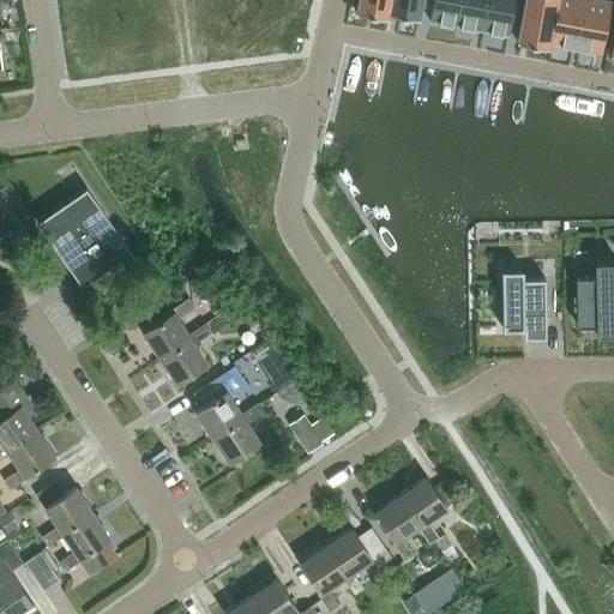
[(357,0),(355,12),(387,18),(390,0),(357,0)]
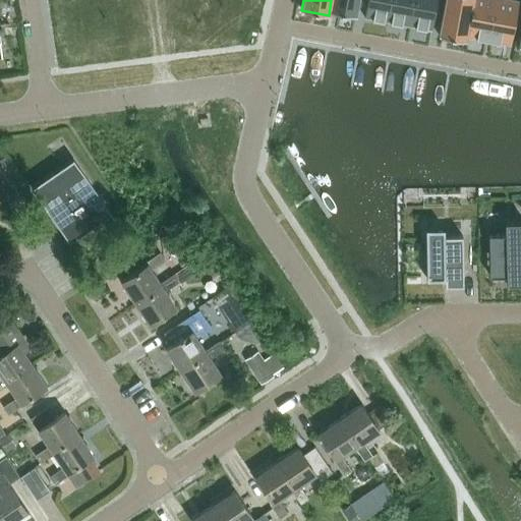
[(331,0),(329,15),(330,15),(330,11),(357,16),(359,0),(331,0)]
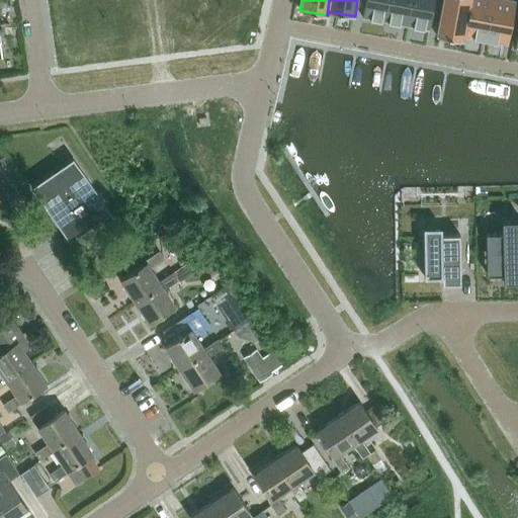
[(365,0),(362,17),(384,21),(389,0),(365,0)]
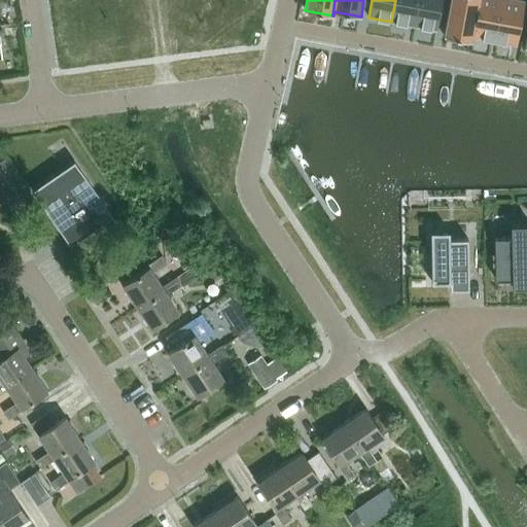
[(395,0),(391,22),(413,26),(418,0),(395,0)]
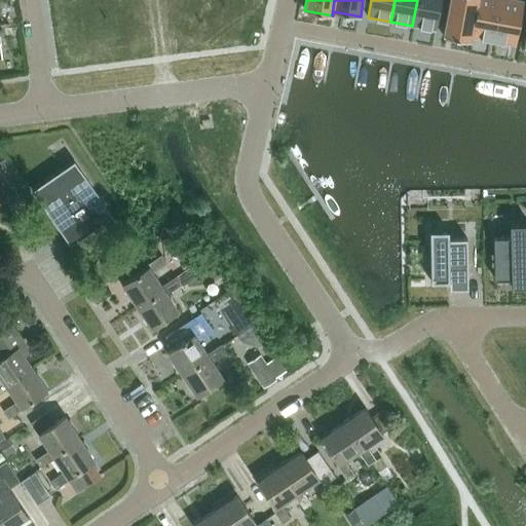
[(417,0),(412,26),(435,31),(441,0),(417,0)]
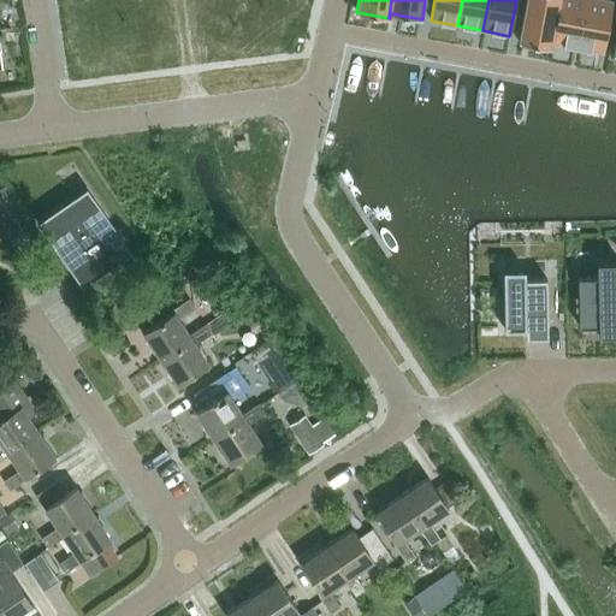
[(526,0),(519,42),(550,48),(558,0),(526,0)]
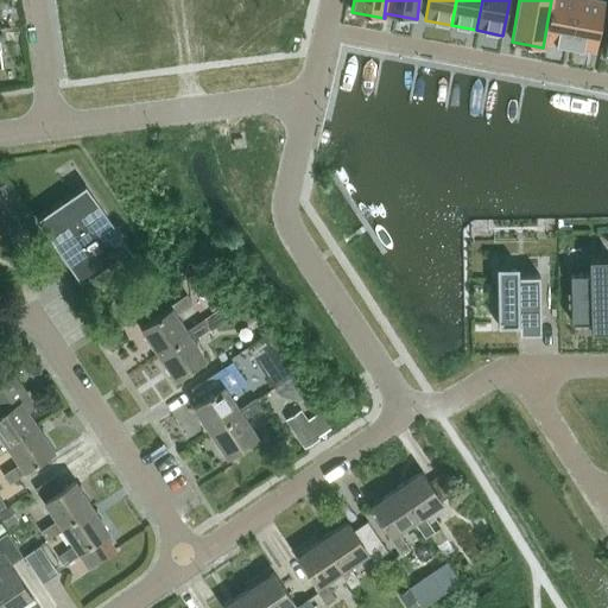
[(551,0),(543,48),(544,48),(545,43),(569,48),(577,0),(551,0)]
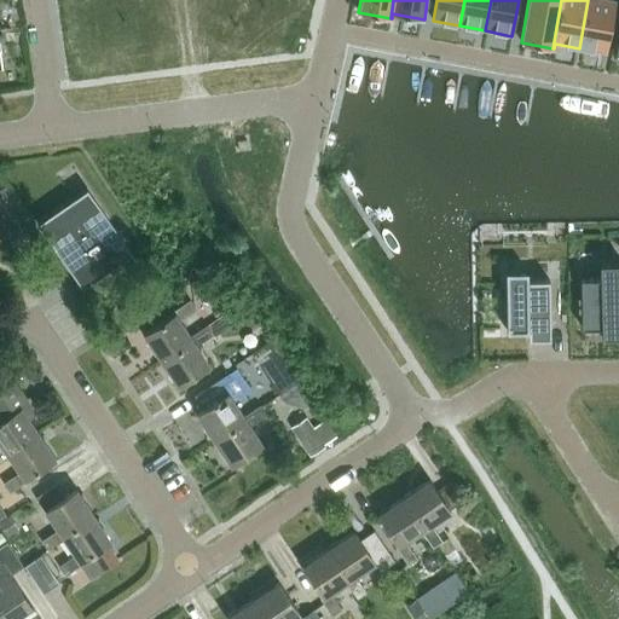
[(608,0),(588,0),(579,48),(607,53),(615,1),(608,0)]
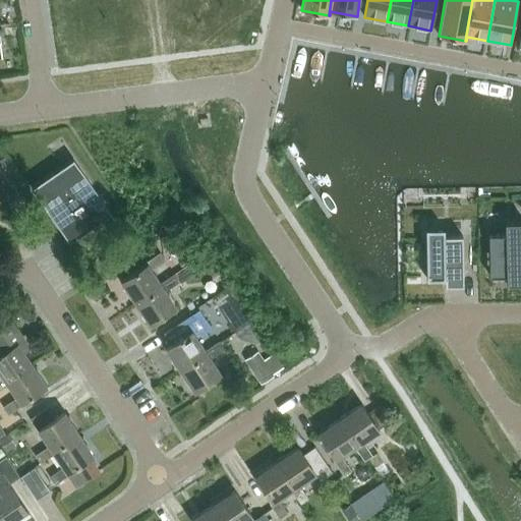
[(89,230),(111,215),(73,159),(31,187),(54,222),(74,209),(89,230)]
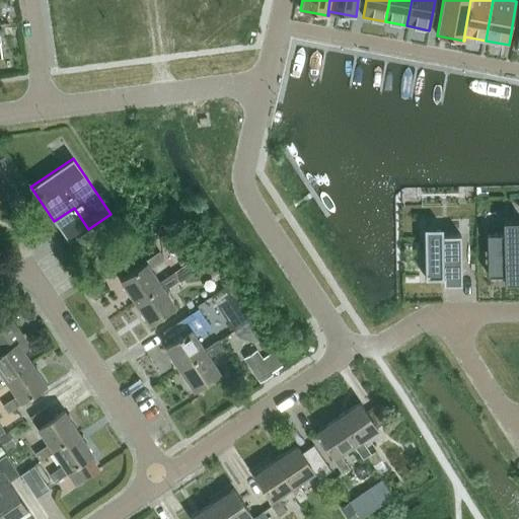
[(0,208),(17,197),(18,197),(0,168),(0,208)]
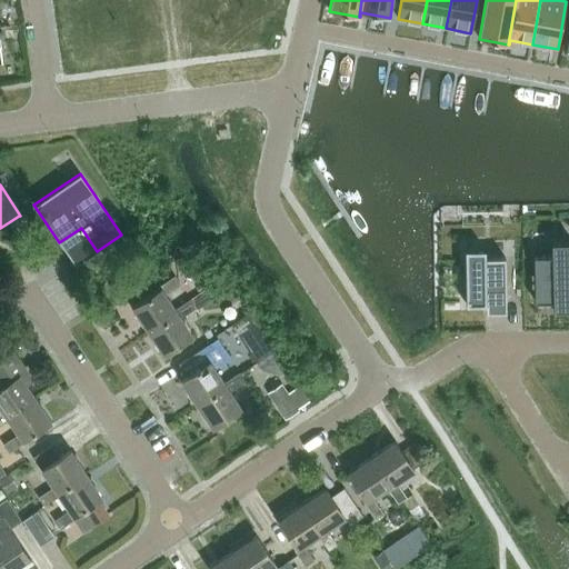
[(551,256),(533,256),(535,301),(552,301),(552,310),(568,309),(568,241),(551,242),(551,256)]
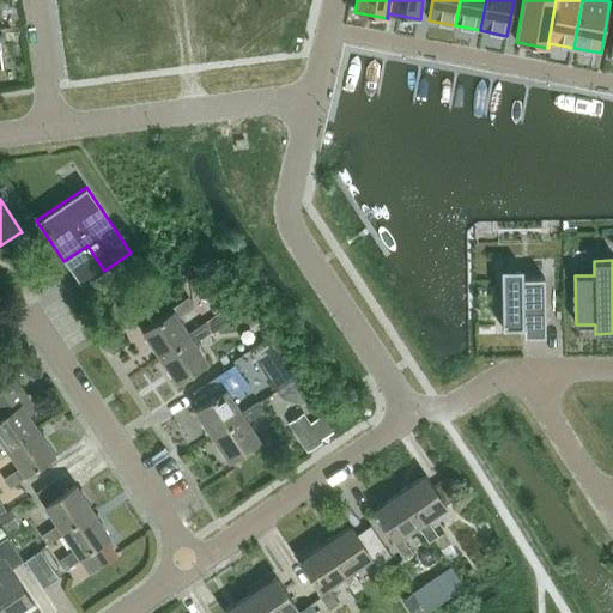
[(522,268),(501,268),(502,328),(523,327),(523,335),(528,335),(545,335),(544,277),(522,277),(522,268)]
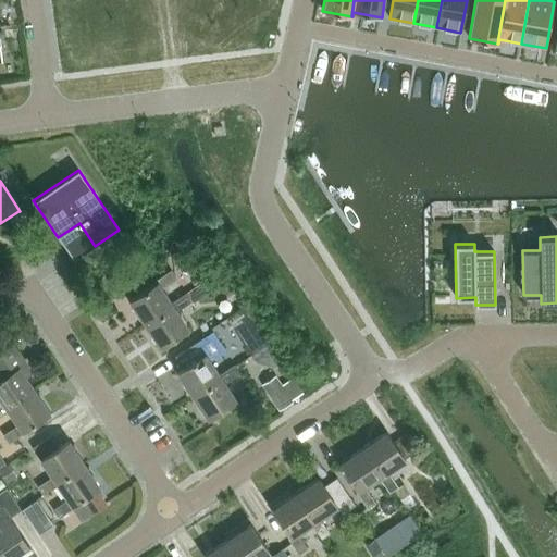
[(173,305),(171,302),(161,288),(176,279),(171,270),(155,281),(157,282),(130,300),(145,324),(173,305)]
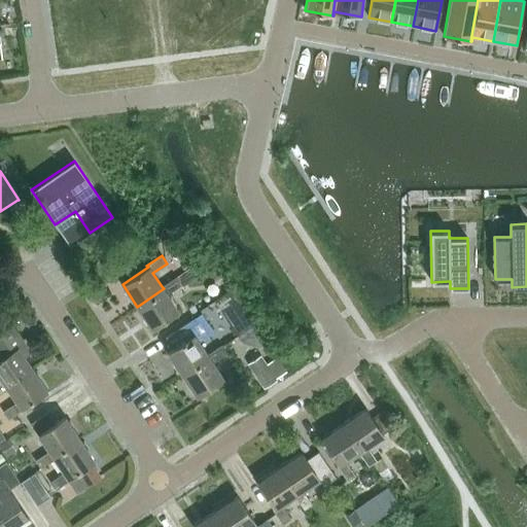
[(181,285),(181,284),(186,280),(182,273),(162,286),(164,288),(137,307),(151,328),(178,311),(168,294),(181,285)]
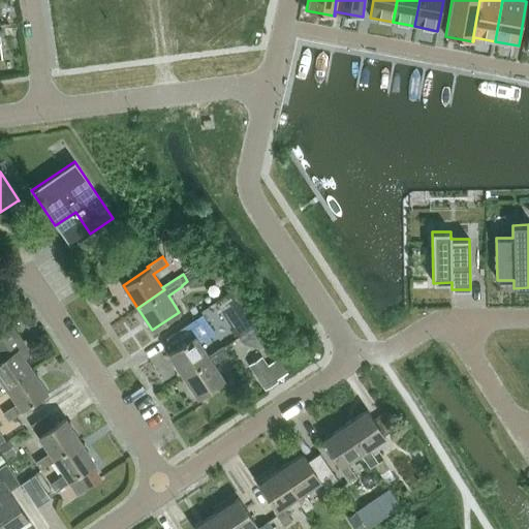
[(213,333),(208,324),(201,315),(167,339),(175,349),(168,353),(183,376),(210,358),(208,355),(199,342),(213,333)]
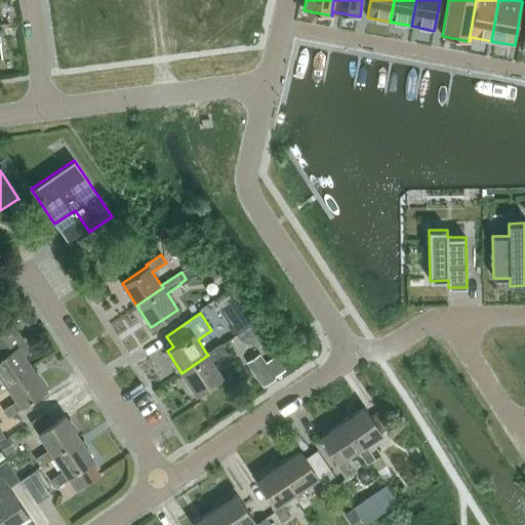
[(33,367),(22,351),(28,347),(12,324),(0,332),(0,357),(3,361),(0,362),(0,392),(7,387),(6,385),(33,367)]
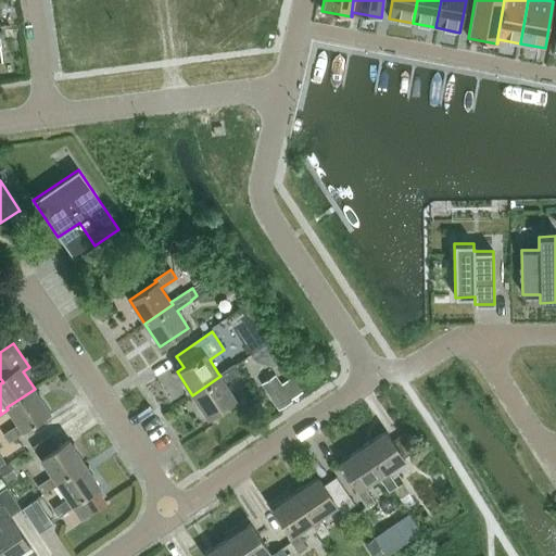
[(225,382),(239,373),(234,364),(218,374),(220,376),(192,395),(207,418),(236,400),(225,382)]
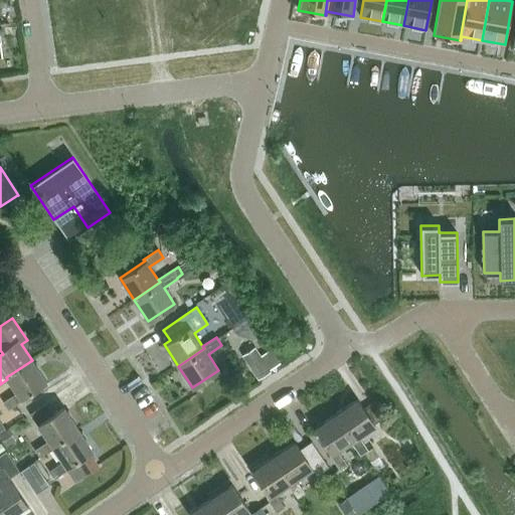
[(260,356),(253,346),(240,355),(255,379),(280,364),(270,349),(260,356)]
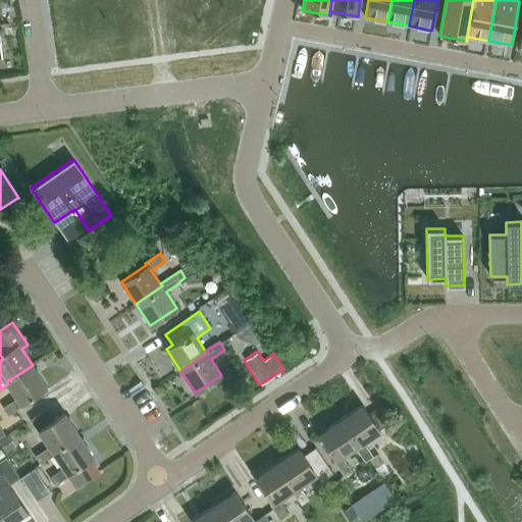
[(21,404),(47,386),(33,365),(6,382),(7,384),(16,399),(2,408),(8,416),(22,406),(21,404)]
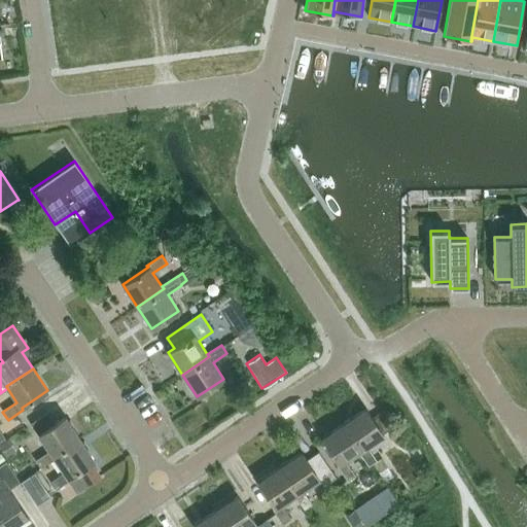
[(361,450),(359,452),(369,466),(377,461),(366,447),(384,435),(381,431),(391,423),(382,411),(372,418),(365,409),(344,424),(361,450)]
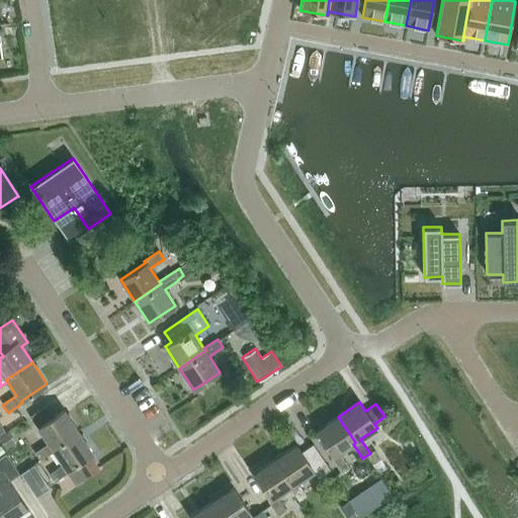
[(78,431),(64,410),(54,417),(47,406),(30,417),(49,443),(34,452),(39,460),(54,451),(53,449),(78,431)]
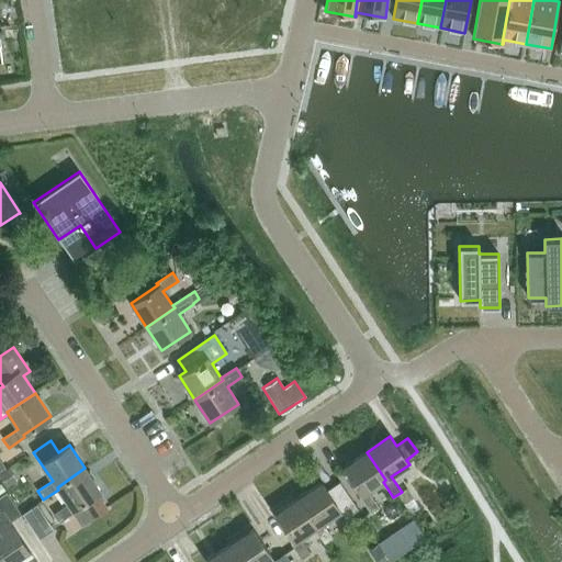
[(368,492),(383,482),(385,480),(367,452),(344,468),(361,495),(359,496),(370,513),(379,507),(368,492)]
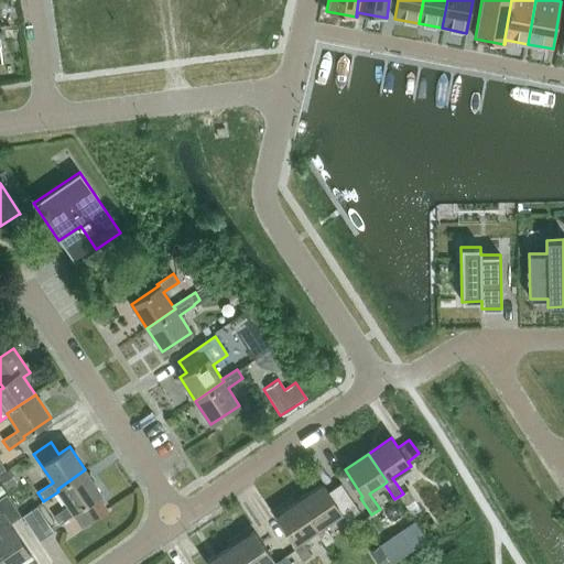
[(15,483),(7,468),(6,470),(0,473),(0,480),(6,489),(15,483)]
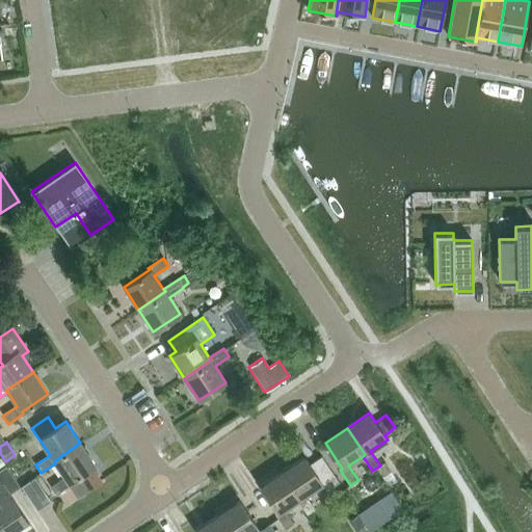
[(88,489),(101,481),(91,468),(96,466),(80,443),(54,461),(55,463),(64,477),(50,486),(55,495),(71,484),(70,482),(79,476),(88,489)]
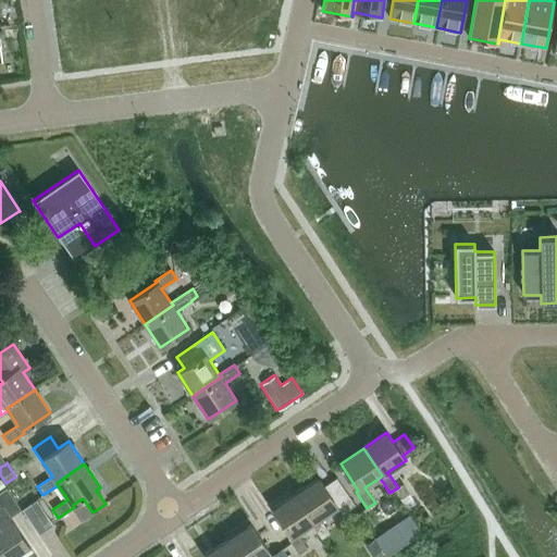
[(342,515),(356,506),(336,478),(324,486),(319,479),(295,494),(314,522),(311,523),(321,539),(330,533),(319,518),(336,507),(342,515)]
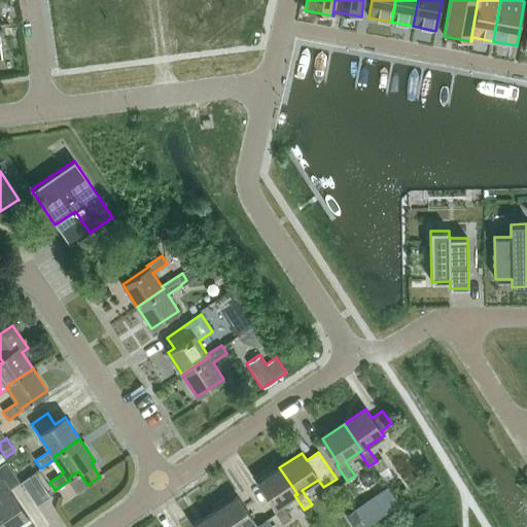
[(0,516),(7,526),(11,526),(28,517),(9,489),(20,483),(6,462),(0,465),(0,516)]
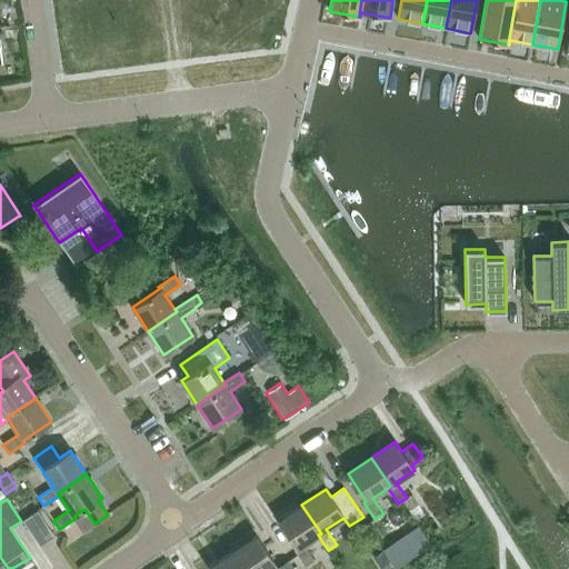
[(303,545),(318,535),(321,533),(301,505),(278,521),(296,548),(293,549),(305,566),(313,560),(303,545)]
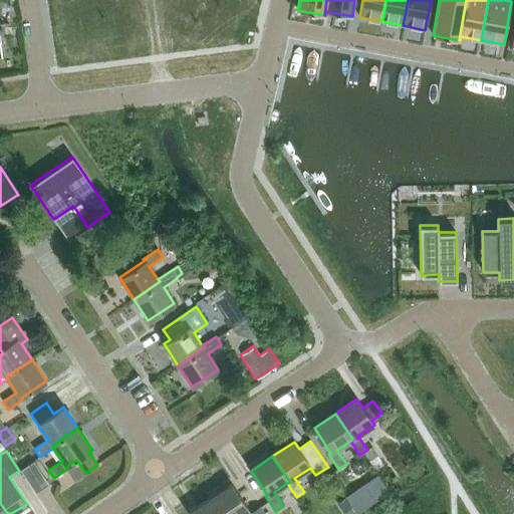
[(36,493),(49,485),(33,461),(20,470),(36,493)]
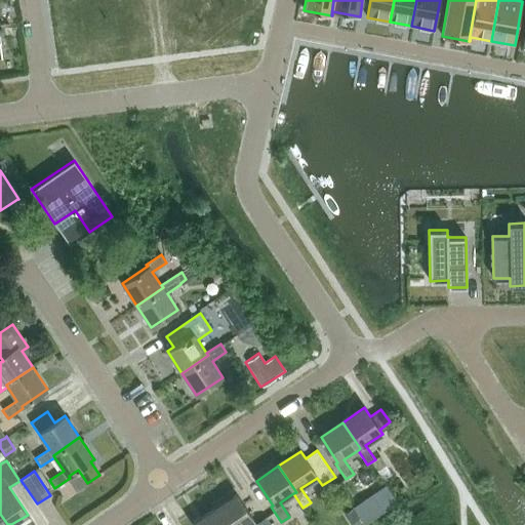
[(246,524),(254,521),(236,494),(214,509),(225,524),(246,524)]
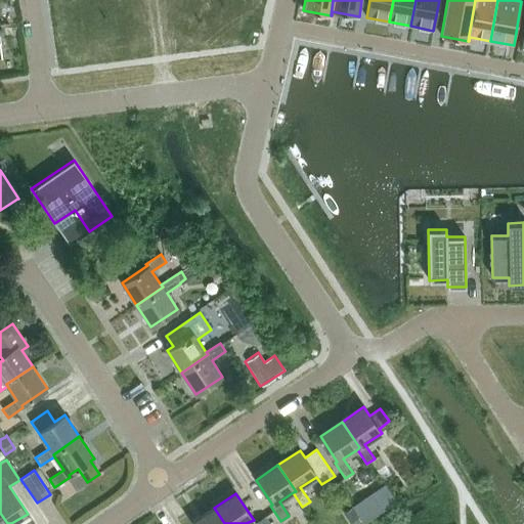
[(369,511),(362,498),(350,507),(358,518),(369,511)]
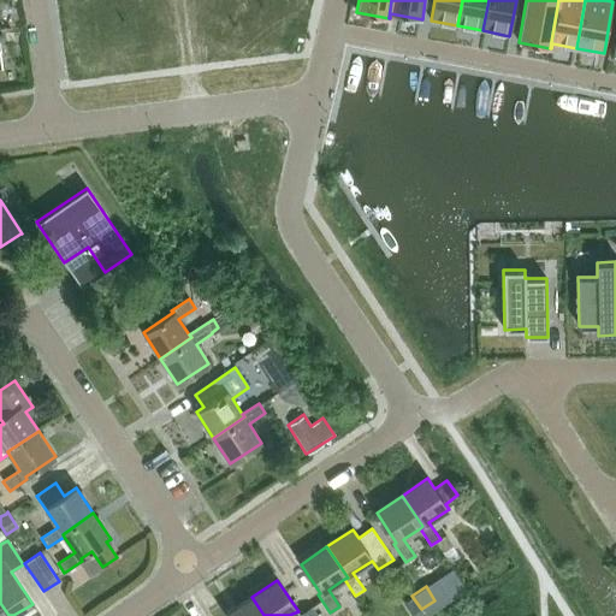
[(264,615),(252,597),(226,615),(264,615)]
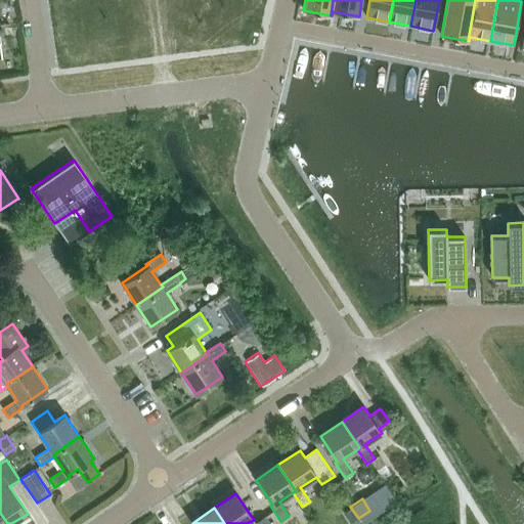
[(357,519),(351,509),(344,513),(351,523),(357,519)]
